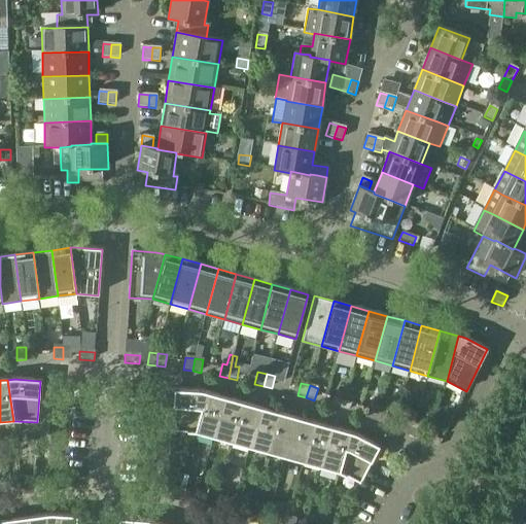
[(171,432),(196,433),(207,393),(201,392),(196,391),(174,390),(171,432)]
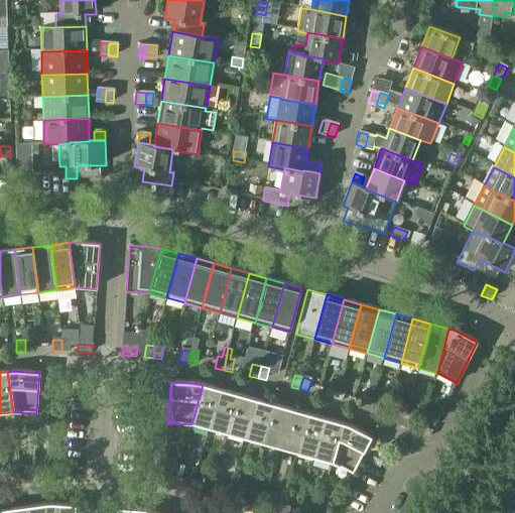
[(191,424),(209,429),(220,390),(203,385),(191,424)]
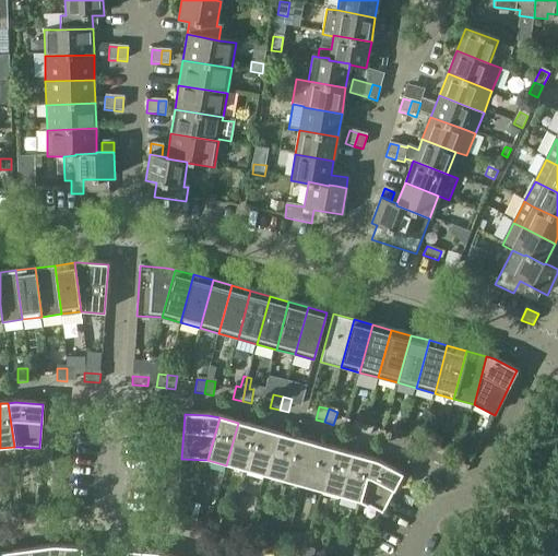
[(360,434),(365,421),(357,418),(353,430),(360,434)]
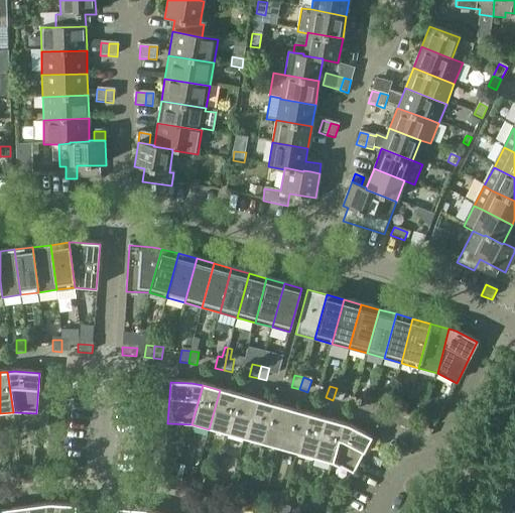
[(346,391),(337,388),(333,400),(341,403),(346,391)]
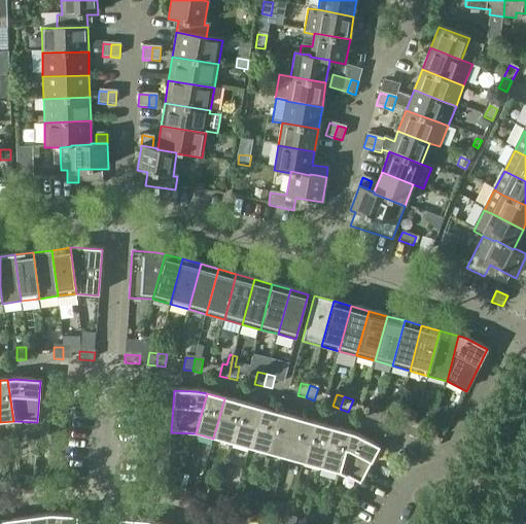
[(232,444),(243,404),(224,398),(213,439),(232,444)]
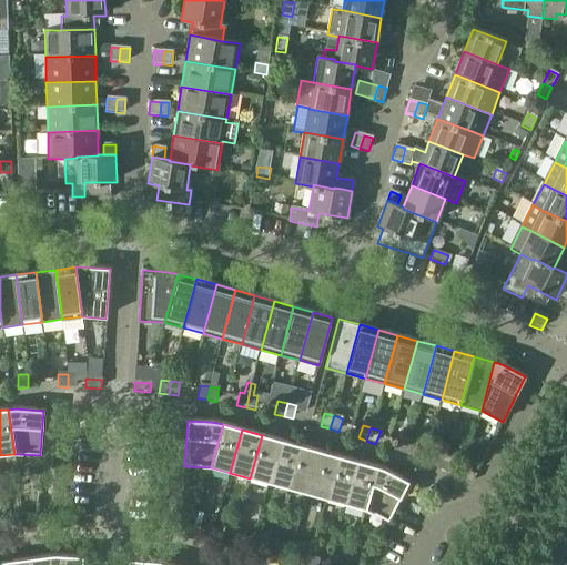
[(250,478),(269,484),(281,441),(262,435),(250,478)]
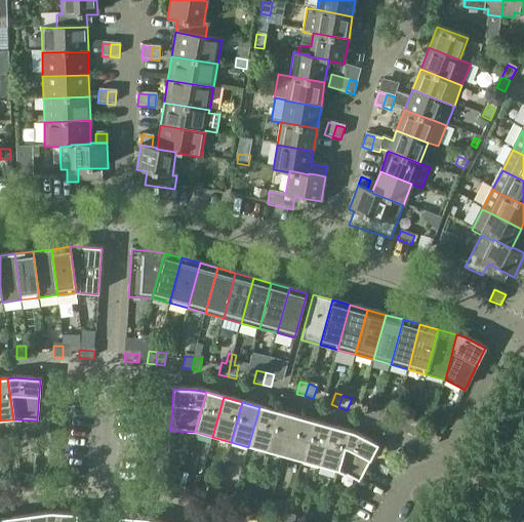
[(372,419),(377,408),(369,405),(365,416),(372,419)]
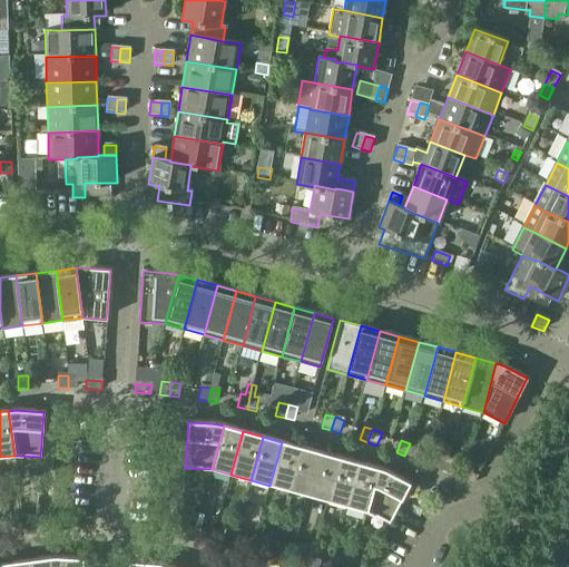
[(301,447),(282,442),(270,486),(288,491),(301,447)]
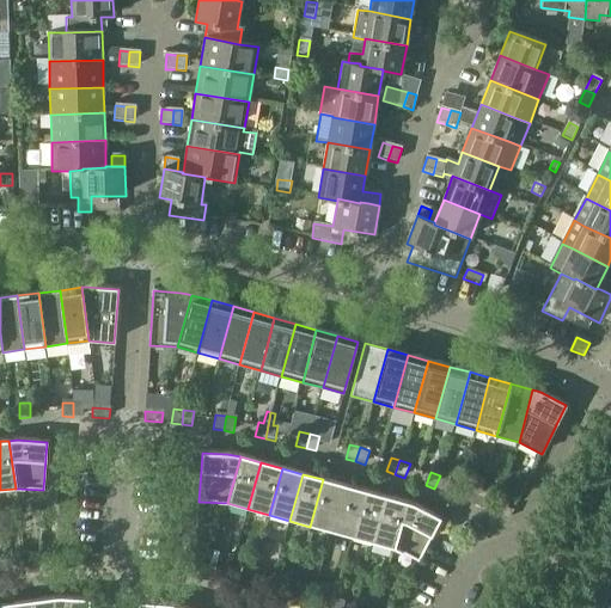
[(450,479),(440,476),(434,489),(444,492),(450,479)]
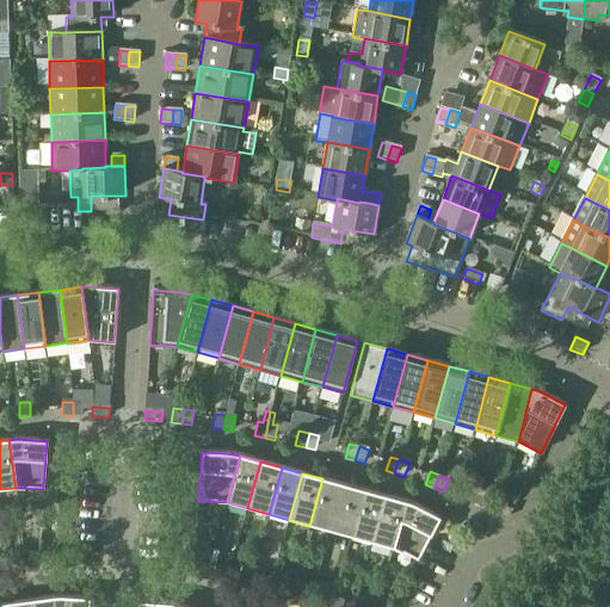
[(309,526),(331,531),(343,484),(322,478),(309,526)]
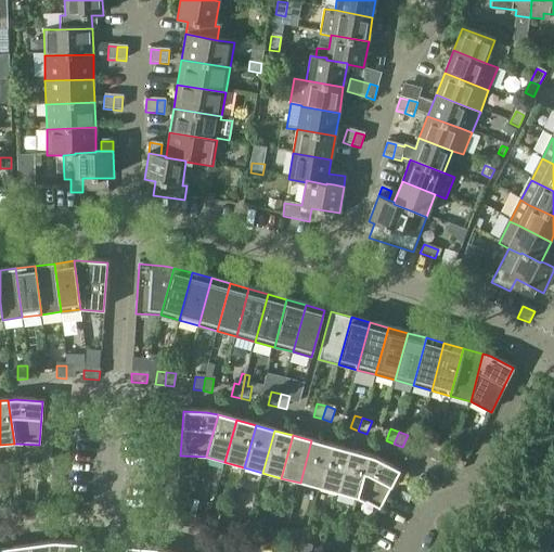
[(331,446),(311,440),(300,483),(319,488),(331,446)]
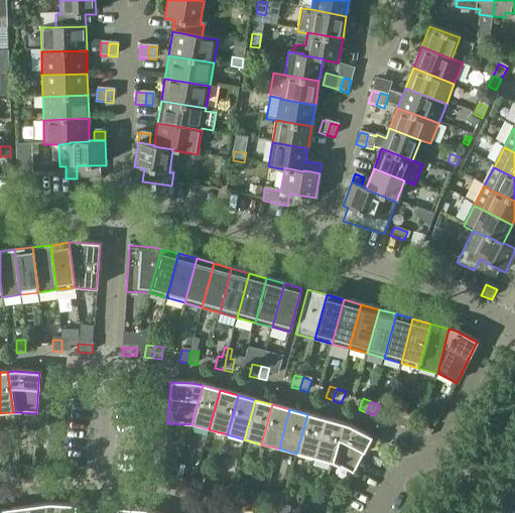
[(399,426),(404,415),(397,411),(392,422),(399,426)]
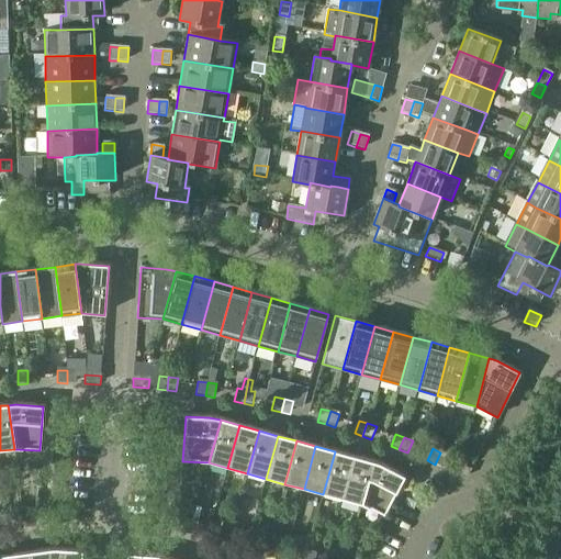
[(323,494),(341,500),(354,457),(335,451),(323,494)]
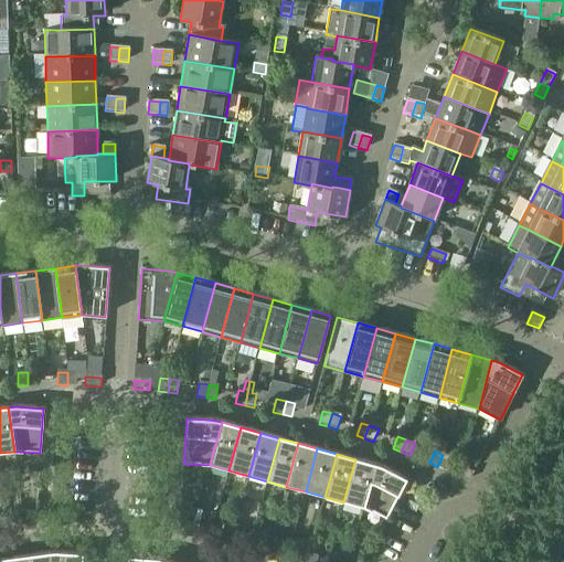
[(451,458),(443,455),(437,467),(446,470),(451,458)]
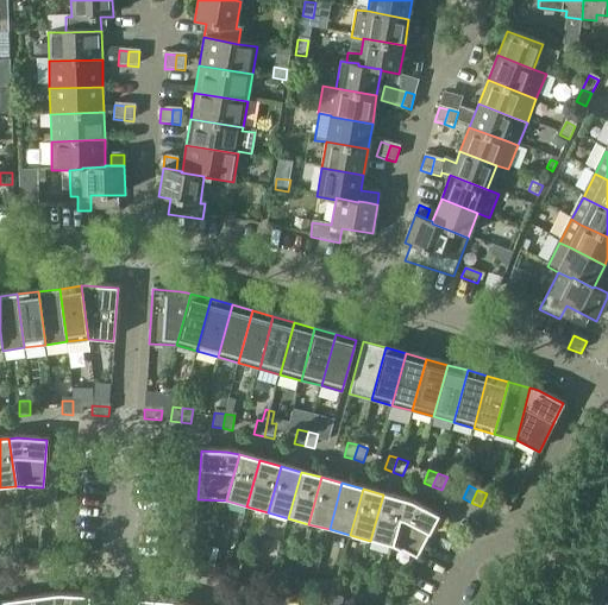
[(370,541),(392,547),(403,500),(383,495),(370,541)]
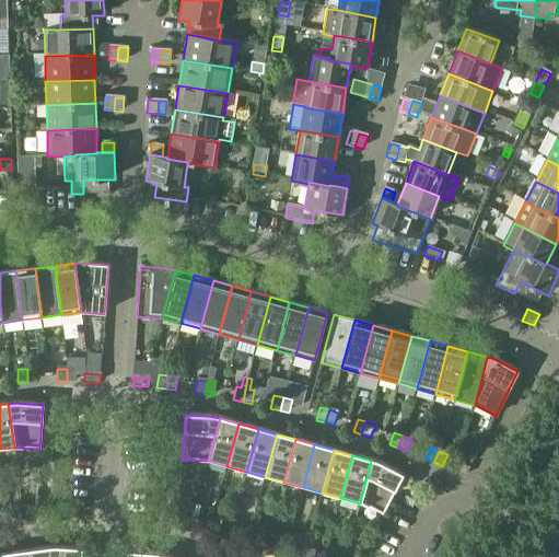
[(374,461),(371,461),(360,503),(361,503),(383,514),(403,475),(379,463),(374,461)]
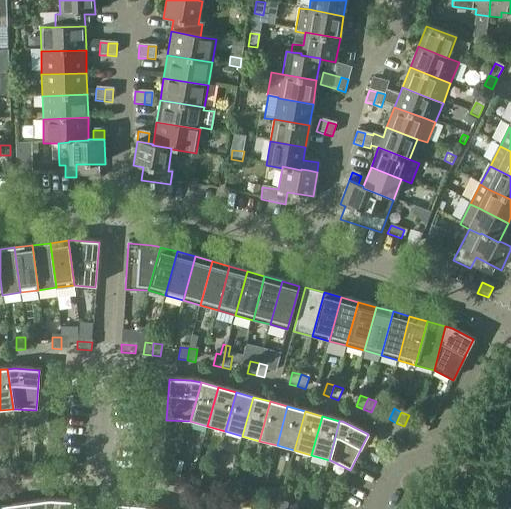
[(429,429),(415,422),(412,430),(425,436),(429,429)]
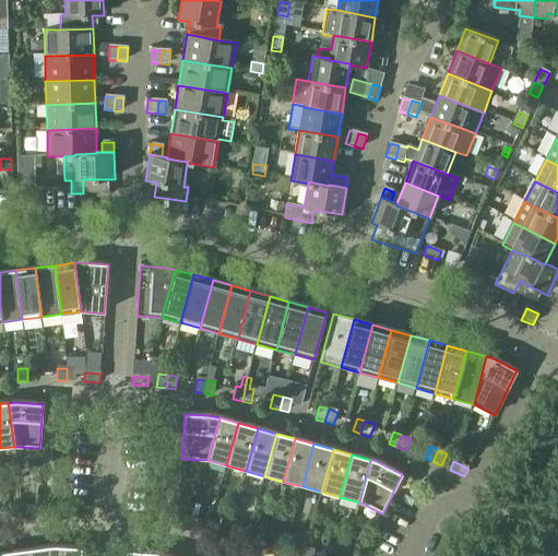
[(16,520),(25,521),(26,507),(16,507),(16,520)]
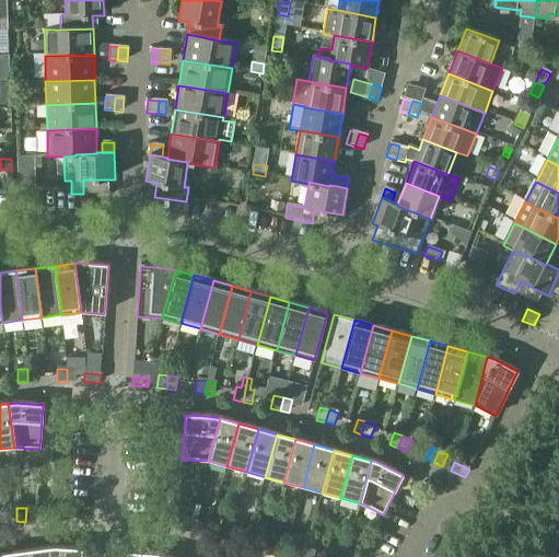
[(35,509),(26,508),(25,522),(34,522),(35,509)]
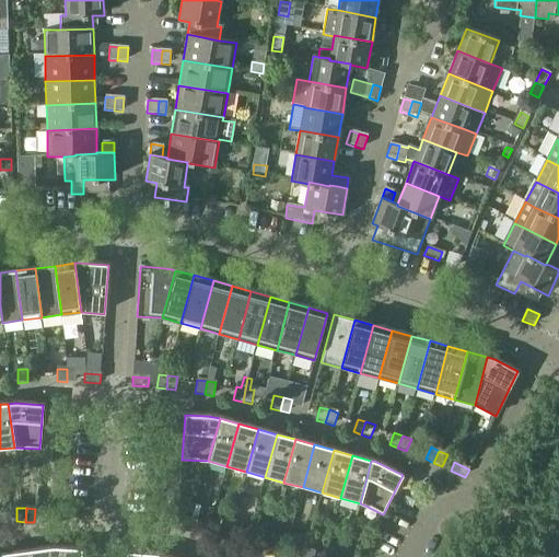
[(177,532),(186,533),(187,520),(177,519),(177,532)]
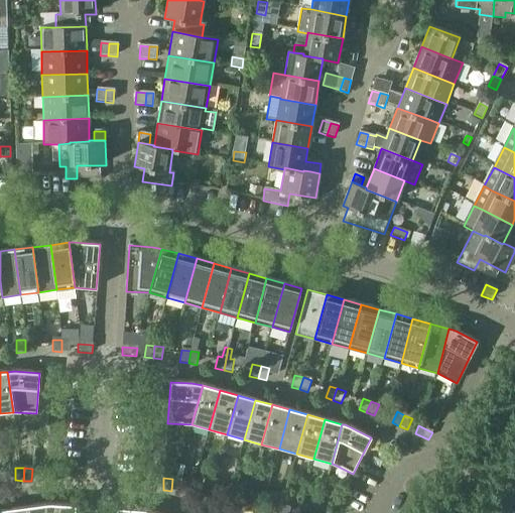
[(179,491),(180,479),(172,479),(171,491),(179,491)]
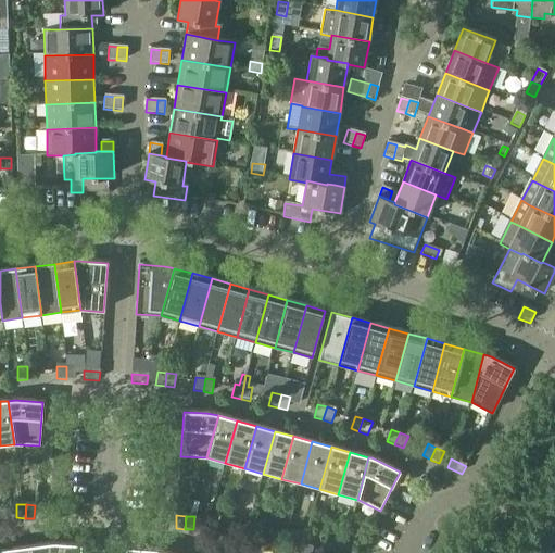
[(226,538),(228,525),(219,523),(216,536),(226,538)]
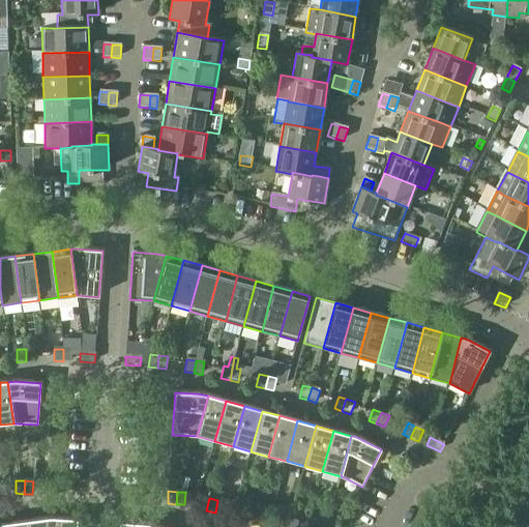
[(226,502),(217,500),(215,513),(223,515),(226,502)]
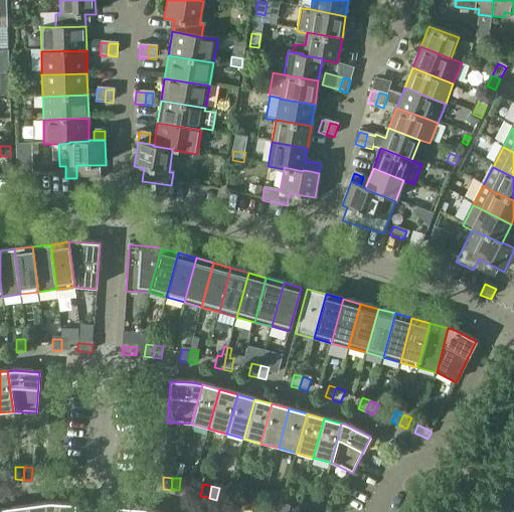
[(234,504),(243,507),(246,495),(238,493),(234,504)]
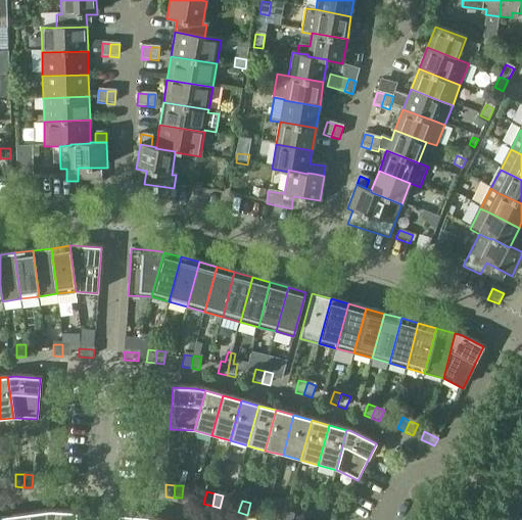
[(254,517),(258,505),(250,503),(247,515),(254,517)]
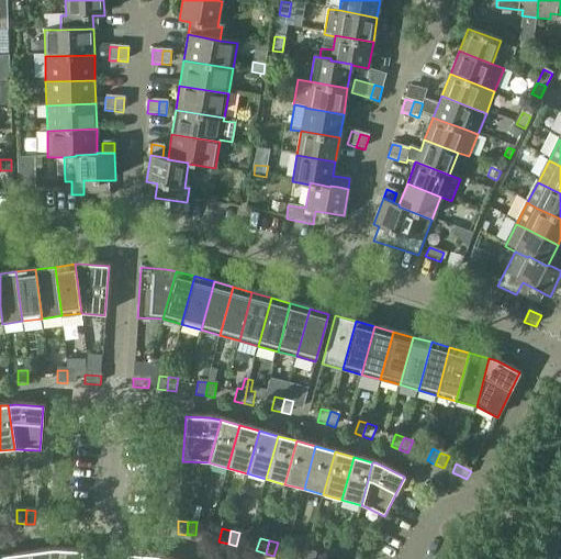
[(304,558),(306,551),(298,548),(294,558),(304,558)]
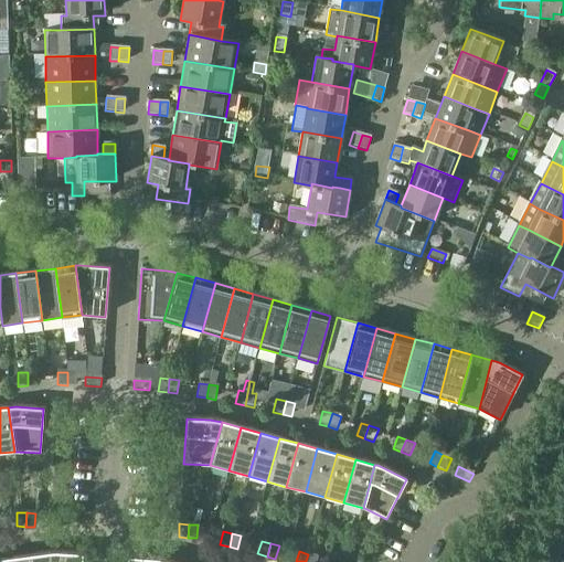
[(52,552),(48,553),(49,561),(82,561),(83,554),(55,552),(52,552)]
